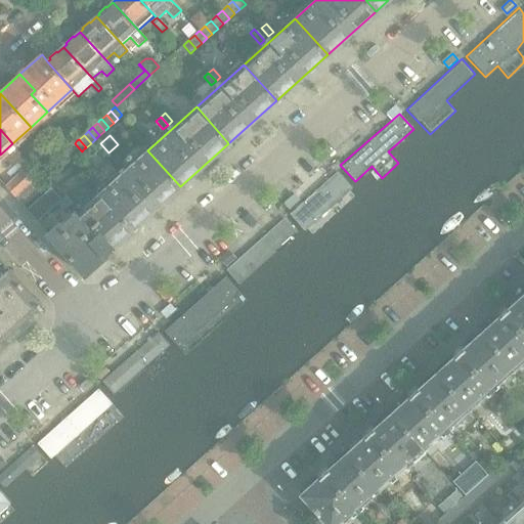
[(82,151),(75,143),(70,147),(77,156),(82,151)]
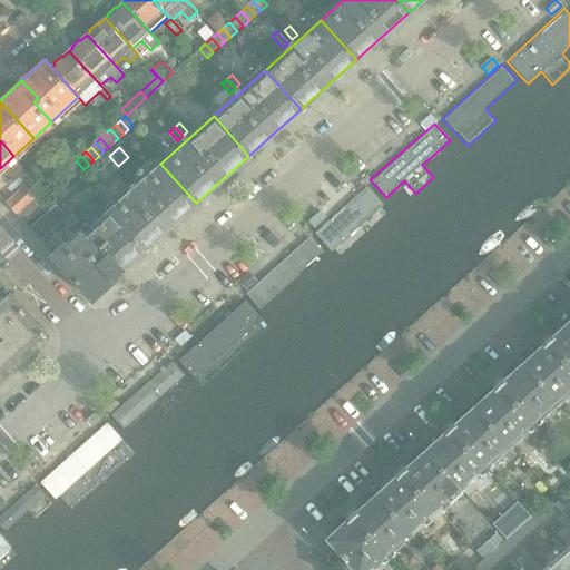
[(84,169),(76,160),(71,165),(79,173),(84,169)]
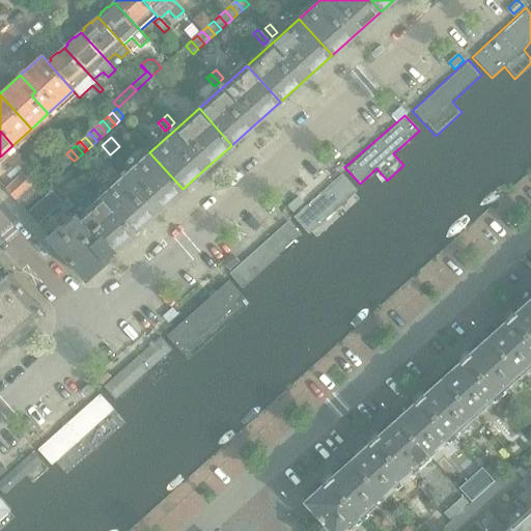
[(183,189),(149,152),(101,196),(134,232),(183,189)]
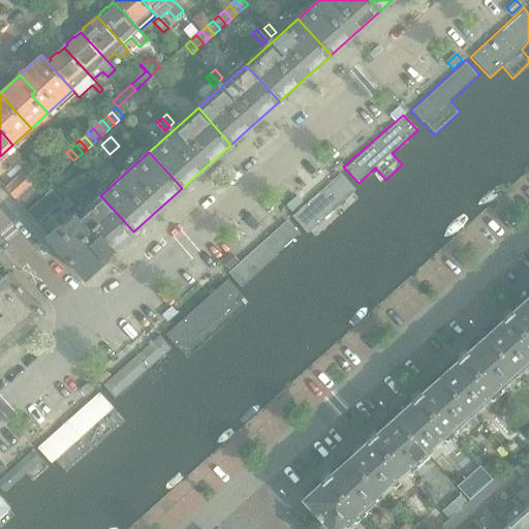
[(73,160),(66,153),(62,156),(69,164),(73,160)]
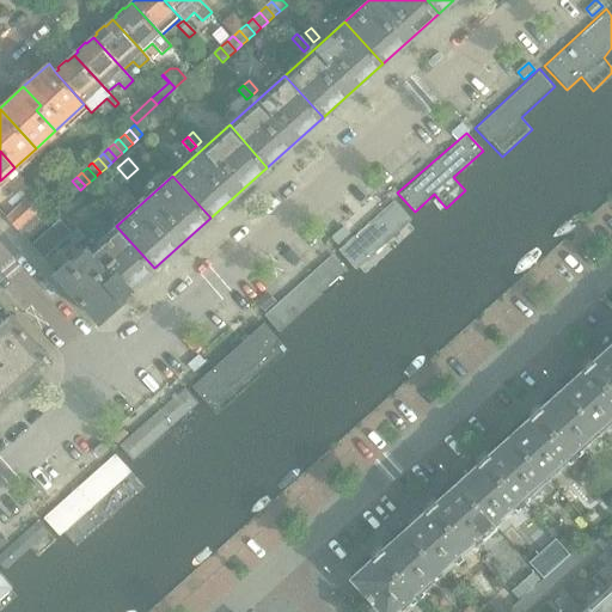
[(80,190),(72,181),(68,184),(66,185),(74,195),(77,194),(80,190)]
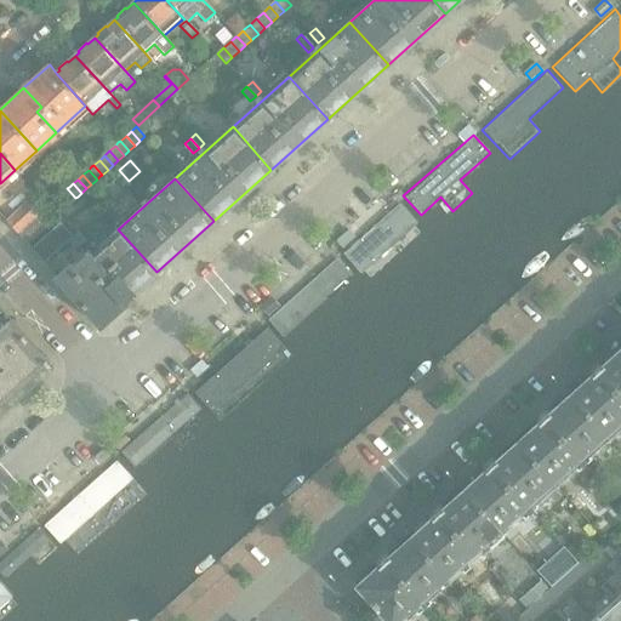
[(75,198),(67,188),(62,193),(70,203),(75,198)]
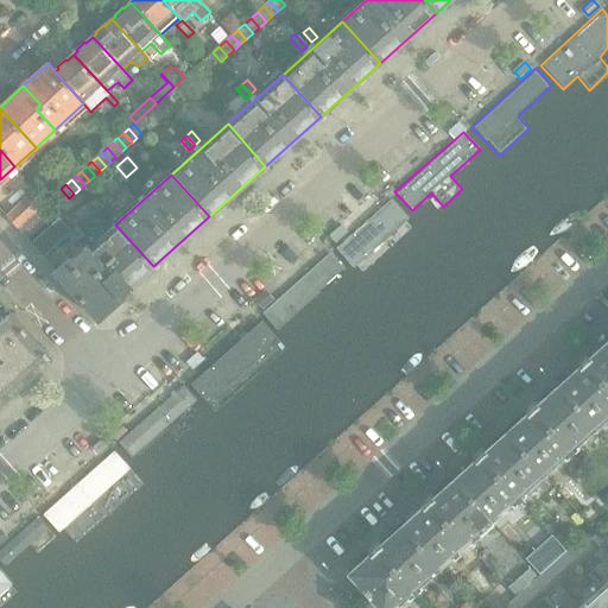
[(69,198),(61,189),(55,194),(63,203),(69,198)]
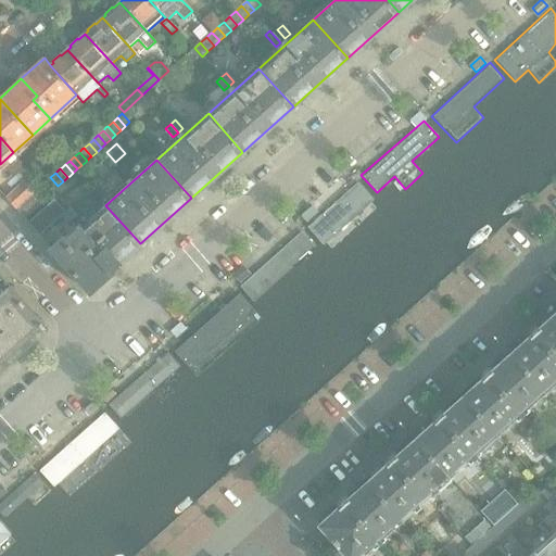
[(58,186),(50,177),(46,181),(53,190),(58,186)]
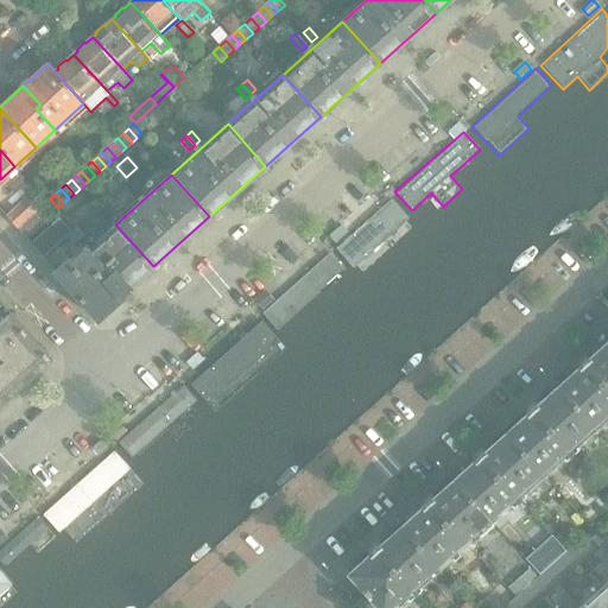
[(17,229),(39,208),(29,197),(7,217),(17,229)]
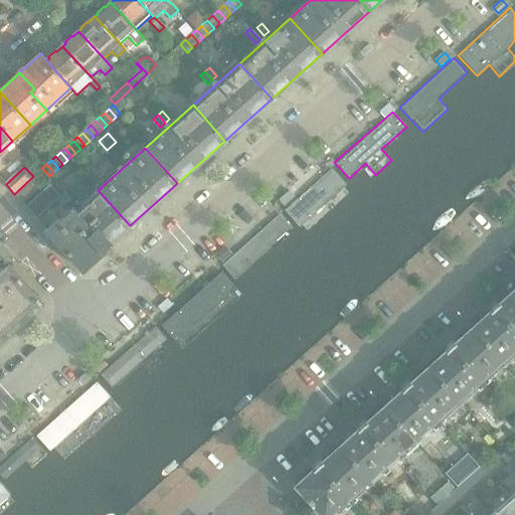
[(307,229),(348,192),(342,184),(344,182),(330,167),(283,210),(297,225),(300,222),(307,229)]
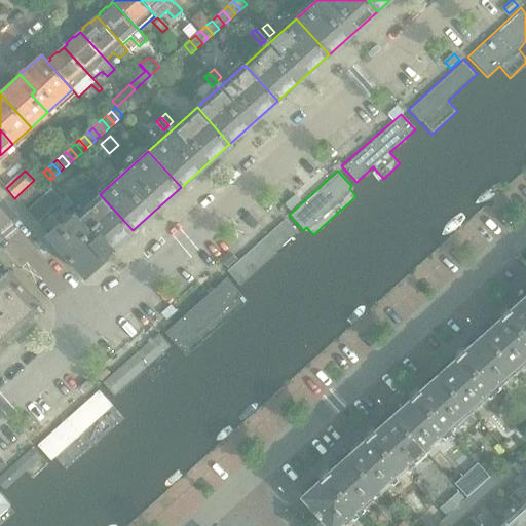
[(50,180),(43,172),(39,176),(45,184),(50,180)]
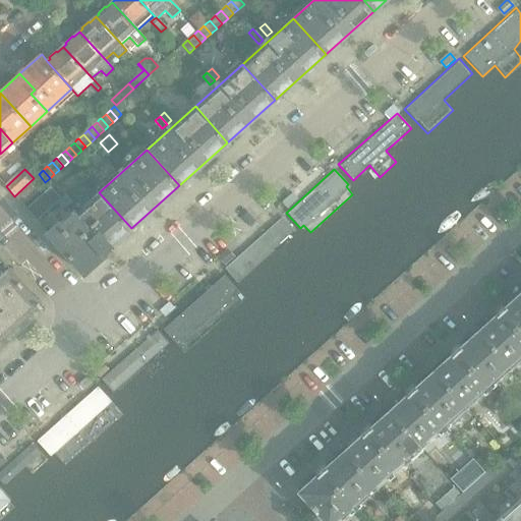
[(73,201),(59,186),(67,178),(63,173),(54,181),(55,183),(50,188),(66,207),(73,201)]
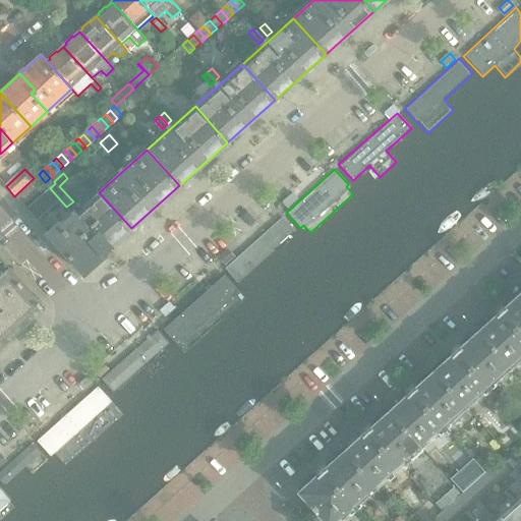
[(45,182),(39,174),(38,175),(34,178),(41,186),(45,182)]
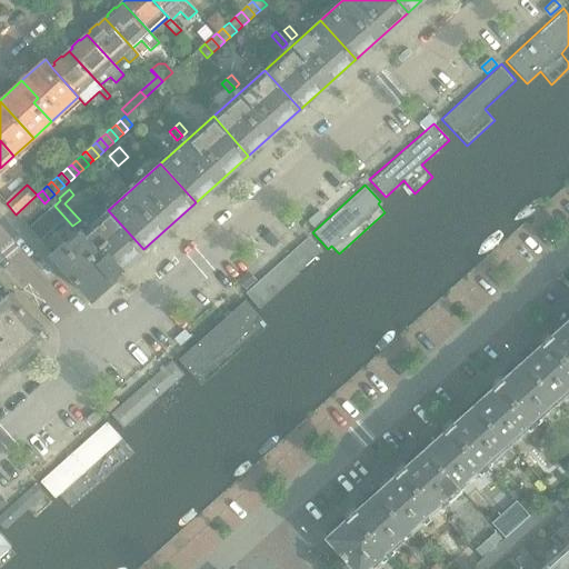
[(46,205),(45,203),(37,195),(16,215),(25,223),(46,205)]
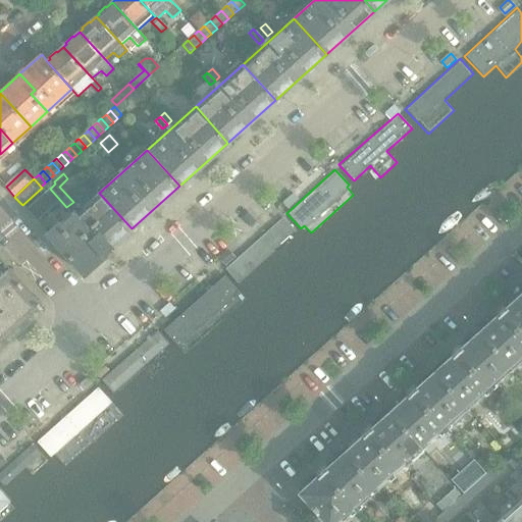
[(37,221),(57,203),(64,210),(66,207),(50,189),(27,209),(37,221)]
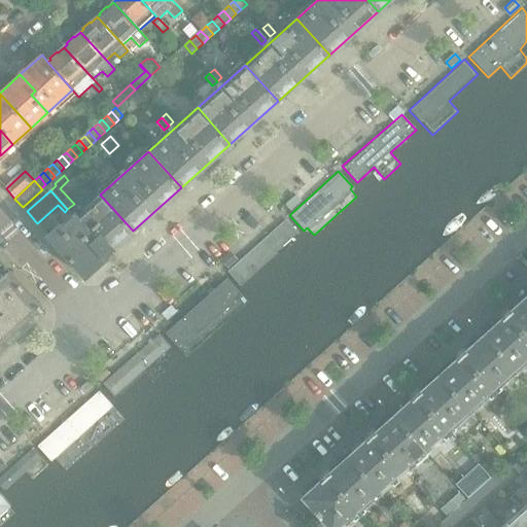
[(133,231),(100,195),(74,217),(72,214),(48,236),(83,275),(85,276),(88,276),(106,258),(105,257),(114,249),(123,242),(123,240),(133,231)]
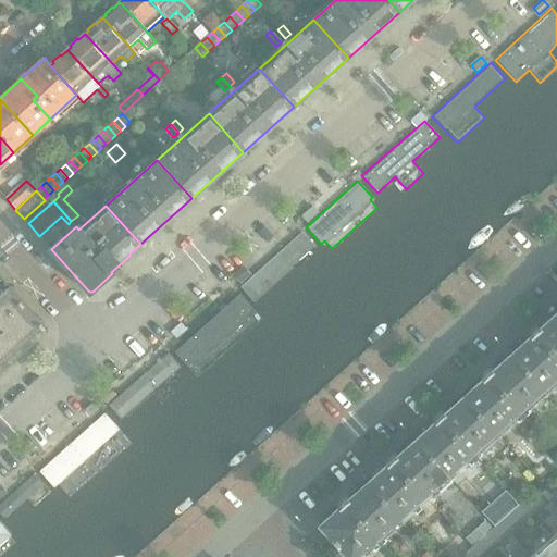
[(307,222),(317,212),(312,207),(301,217),(307,222)]
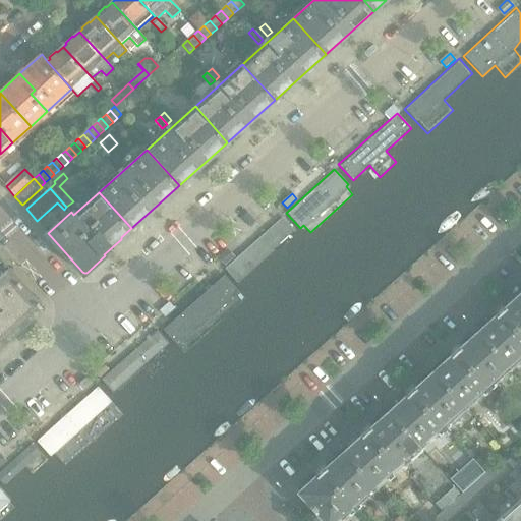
[(281,250),(292,239),(294,233),(296,231),(284,216),(225,270),(238,284),(275,250),(281,250)]
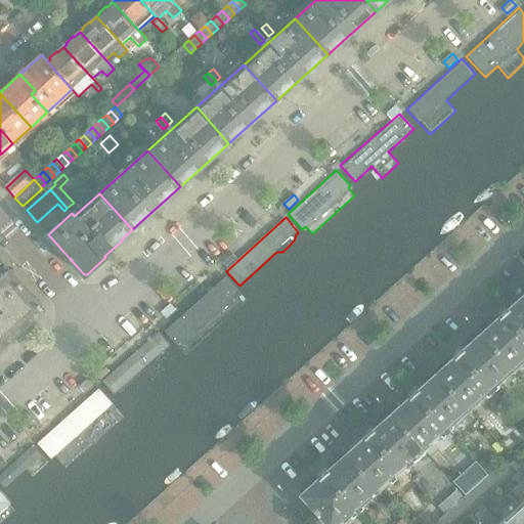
[(225,266),(233,260),(227,254),(220,260),(225,266)]
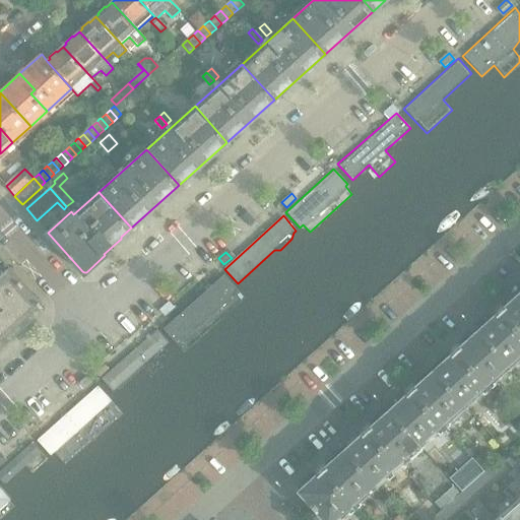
[(0,342),(42,306),(11,271),(0,281),(0,342)]
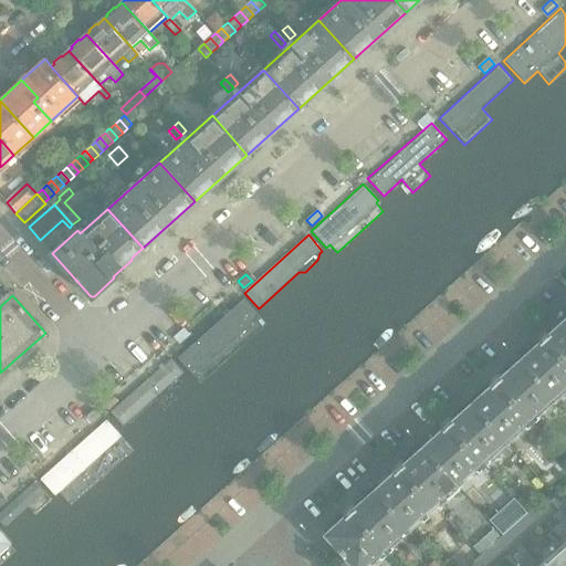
[(266,324),(241,296),(175,354),(202,383),(266,324)]
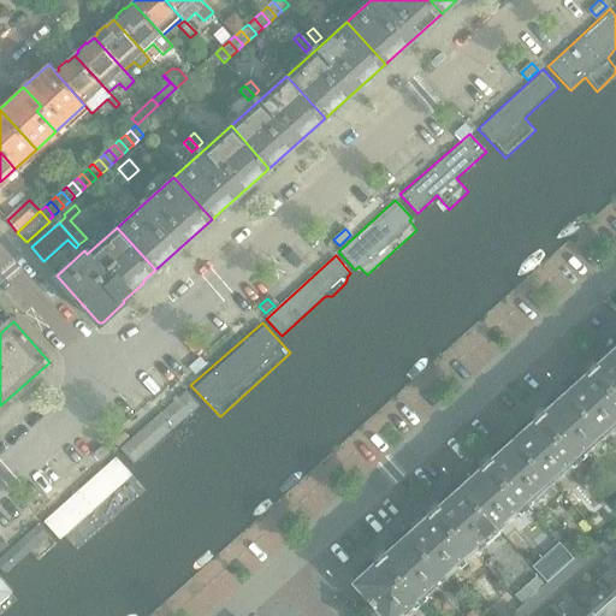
[(615,418),(615,345),(566,391),(602,431),(615,418)]
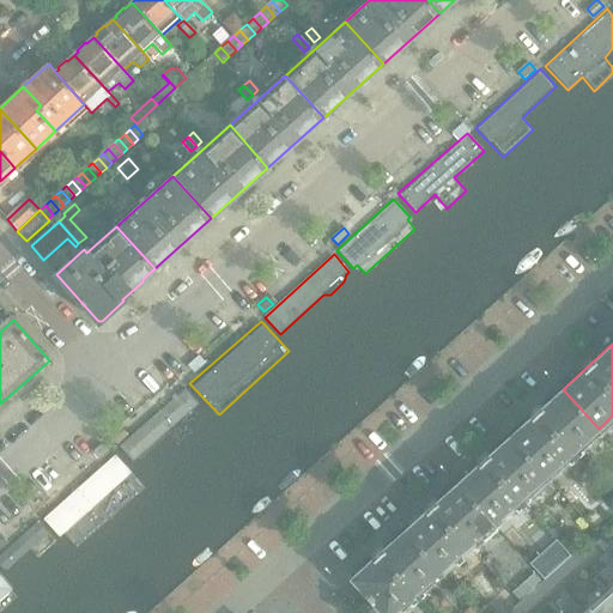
[(194,372),(205,363),(199,356),(188,365),(194,372)]
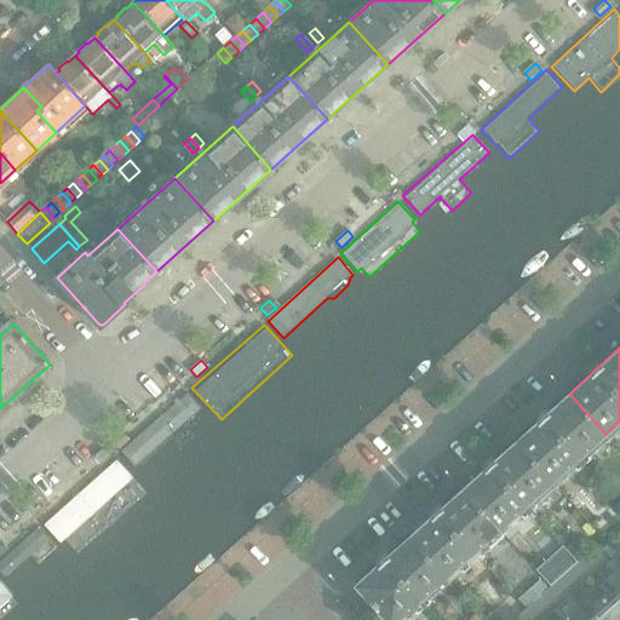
[(202,409),(187,391),(120,452),(136,469),(187,424),(190,428),(199,420),(195,417),(202,409)]
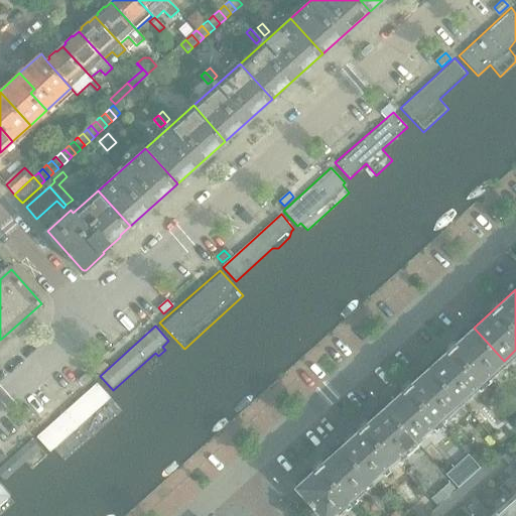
[(504,361),(474,328),(429,368),(459,401),(504,361)]
